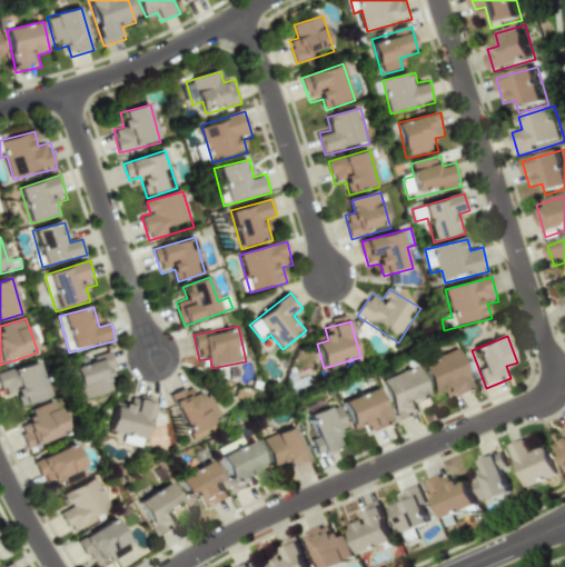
[(477,393),(459,348),(423,362),(436,397),(450,391),(455,401),(477,393)]
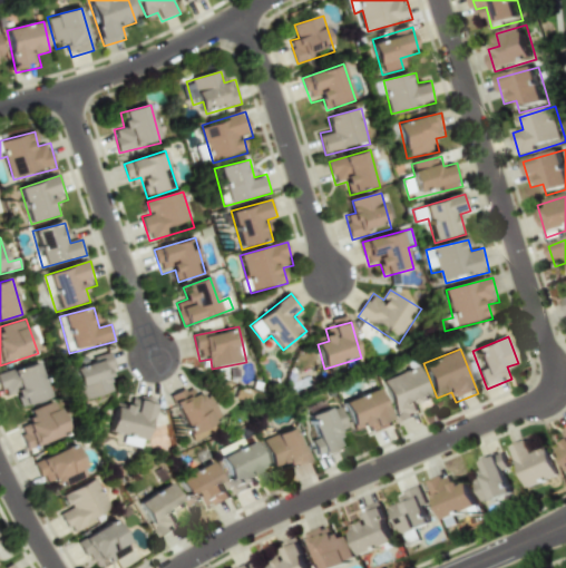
[(119,378),(113,353),(74,365),(85,401),(114,392),(110,380),(119,378)]
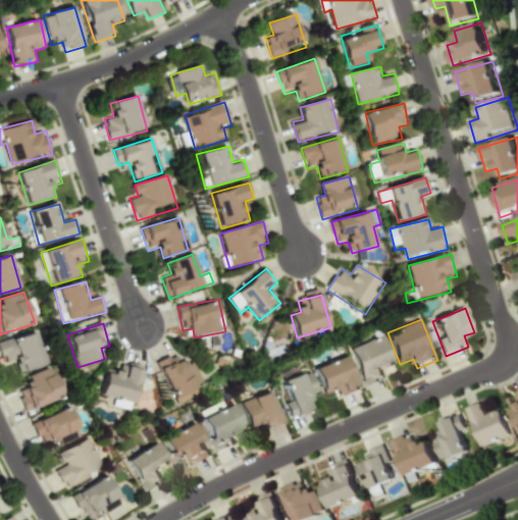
[(0,343),(0,347),(6,366),(17,363),(20,373),(48,365),(39,331),(0,343)]
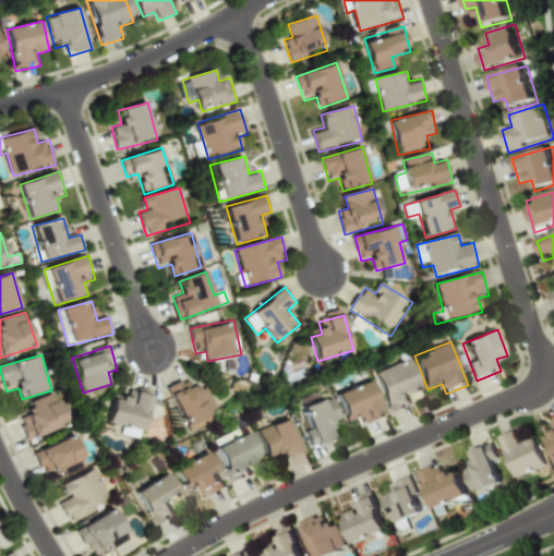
[(424,391),(412,358),(375,371),(392,417),(418,408),(413,396),(424,391)]
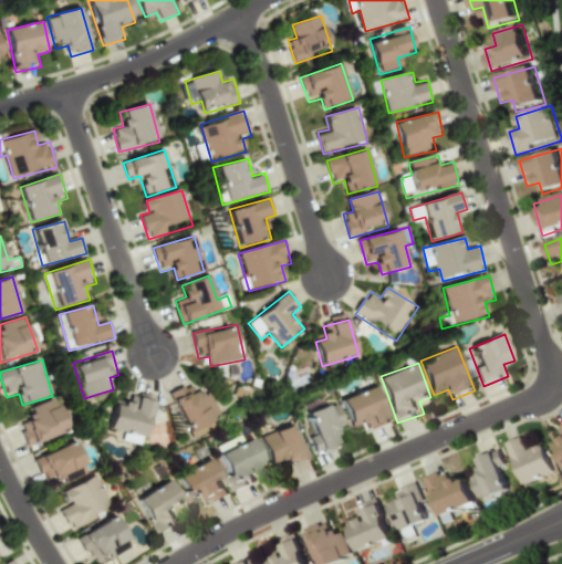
[(221,419),(208,388),(196,393),(193,385),(172,393),(188,434),(221,419)]
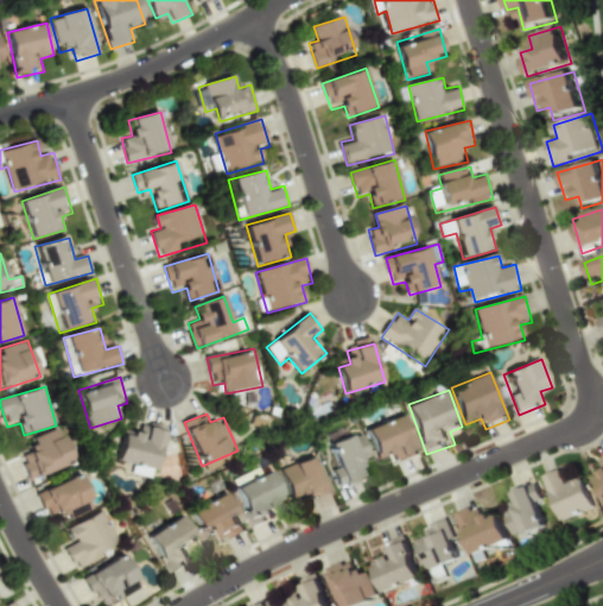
[(366,429),(378,461),(392,455),(395,467),(421,458),(405,415),(366,429)]
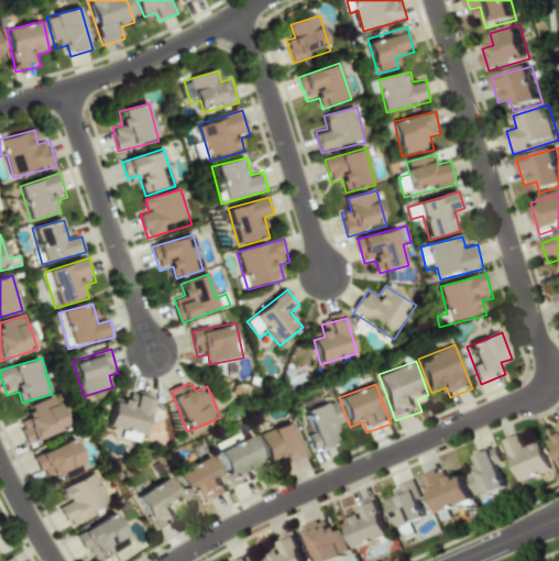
[(114,402),(109,426),(120,428),(118,438),(144,444),(154,399),(130,394),(127,404),(114,402)]
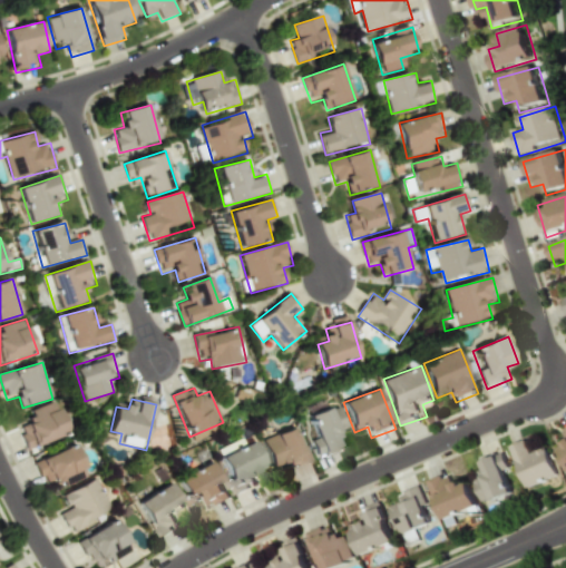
[(28,450),(69,437),(58,403),(44,408),(28,412),(32,426),(21,429),(28,450)]
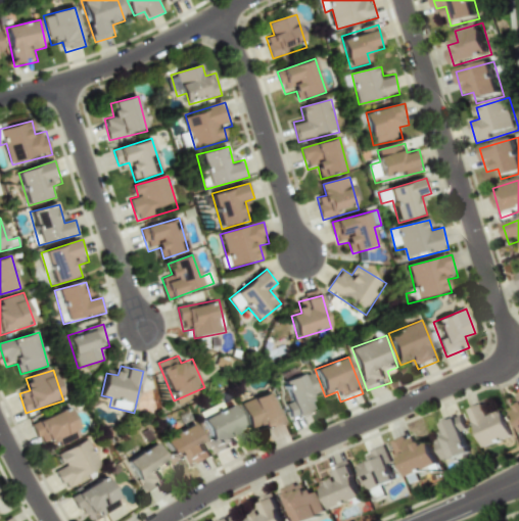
[(316,413),(312,400),(320,397),(312,372),(280,382),(292,420),(316,413)]
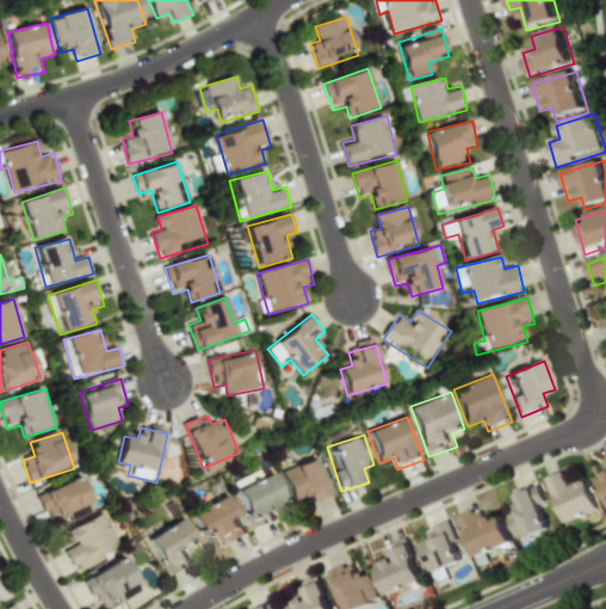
[(335,497),(320,455),(280,469),(294,502),(307,496),(310,506),(335,497)]
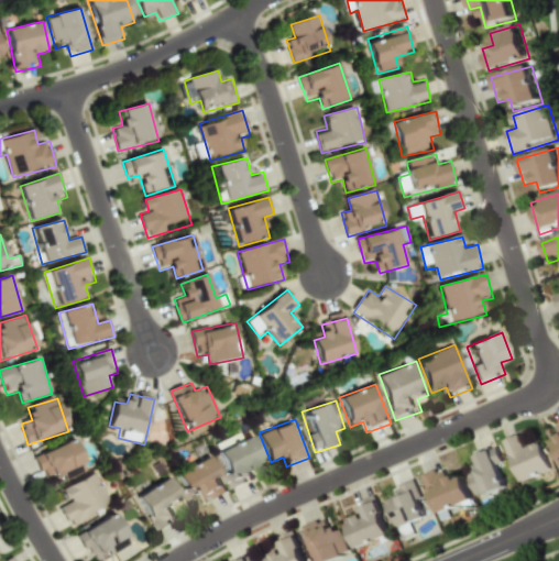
[(236,491),(258,481),(252,470),(264,464),(250,432),(216,448),(236,491)]
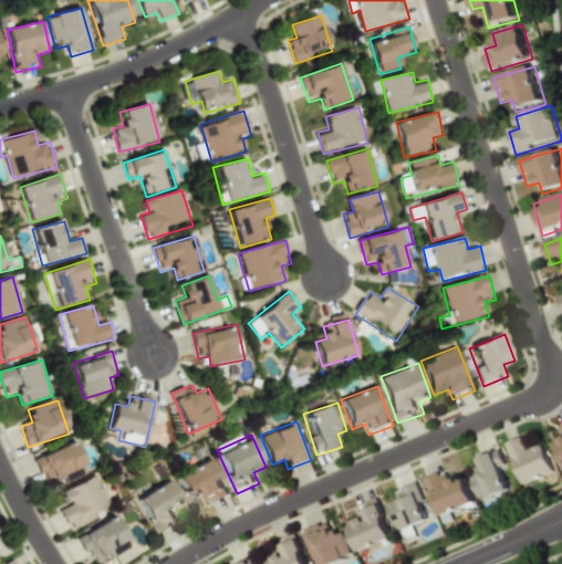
[(508,446),(527,487),(553,474),(540,444),(531,448),(526,437),(508,446)]
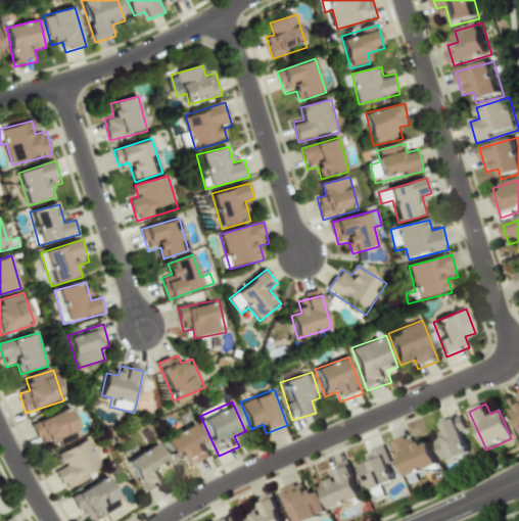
[(56,450),(83,436),(68,408),(33,425),(42,445),(52,440),(56,450)]
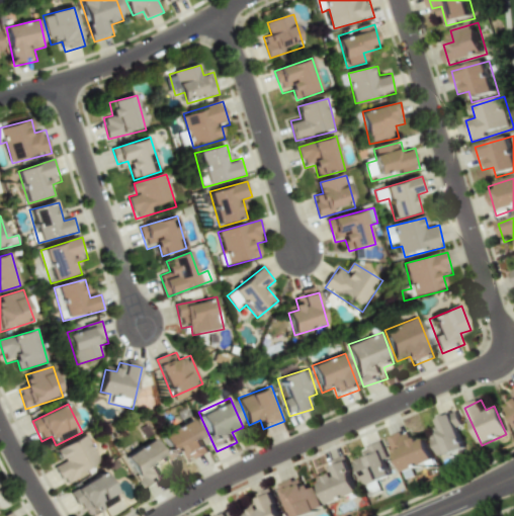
[(437,421),(442,434),(434,437),(442,459),(473,447),(459,413),(437,421)]
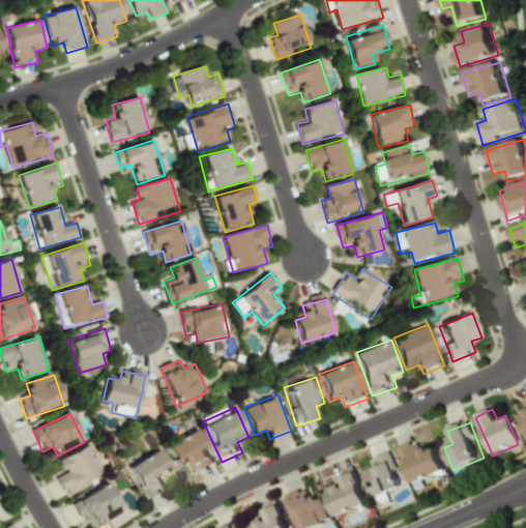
[(167,445),(179,472),(195,465),(199,473),(215,466),(200,431),(167,445)]
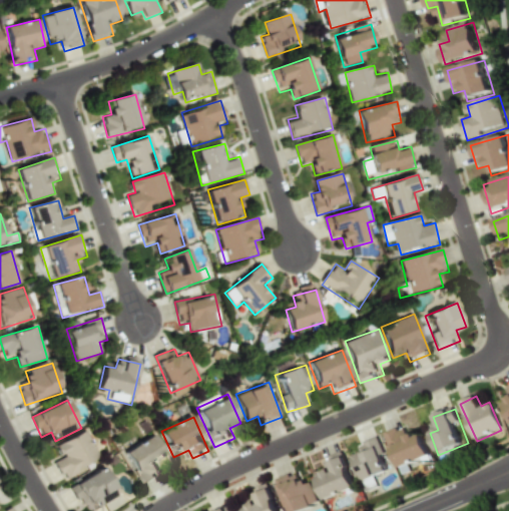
[(387,434),(402,475),(435,463),(424,431),(412,436),(408,426),(387,434)]
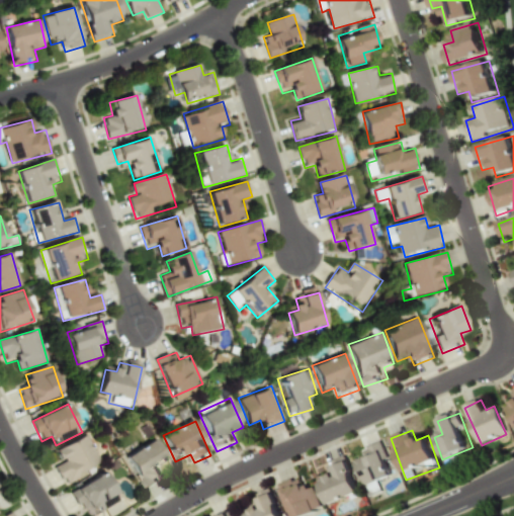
[(66,486),(105,468),(90,436),(59,449),(64,461),(56,464),(66,486)]
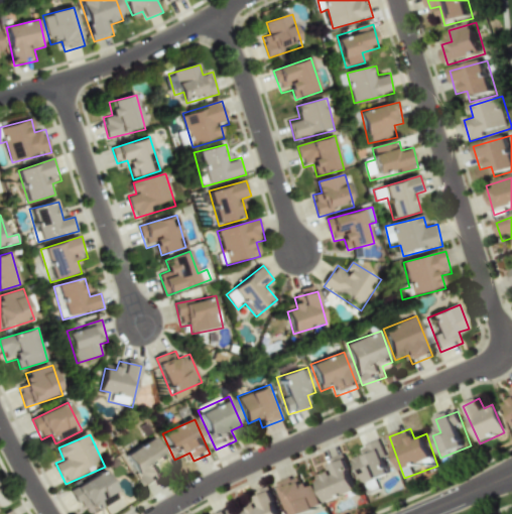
[(127,455),(146,489),(166,478),(160,467),(169,462),(156,438),(127,455)]
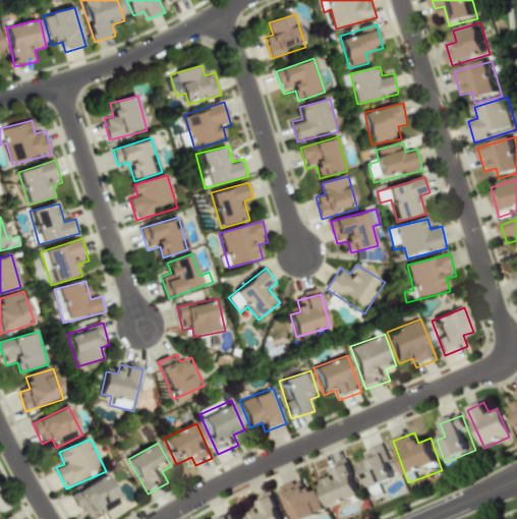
[(385,483),(399,478),(387,447),(367,454),(370,462),(360,466),(374,501),(389,495),(385,483)]
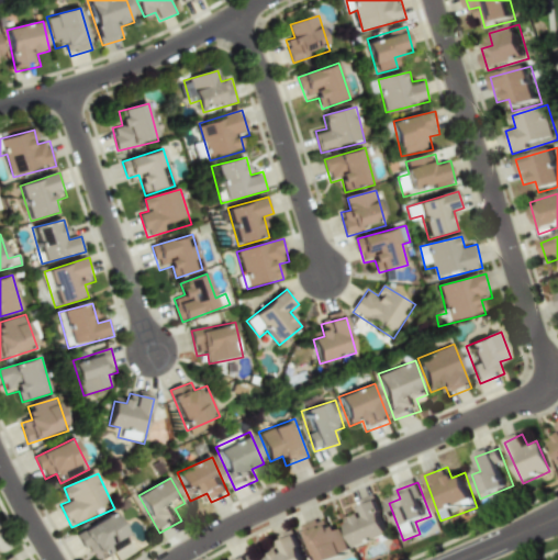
[(359,519),(349,524),(359,550),(393,538),(380,502),(356,511),(359,519)]
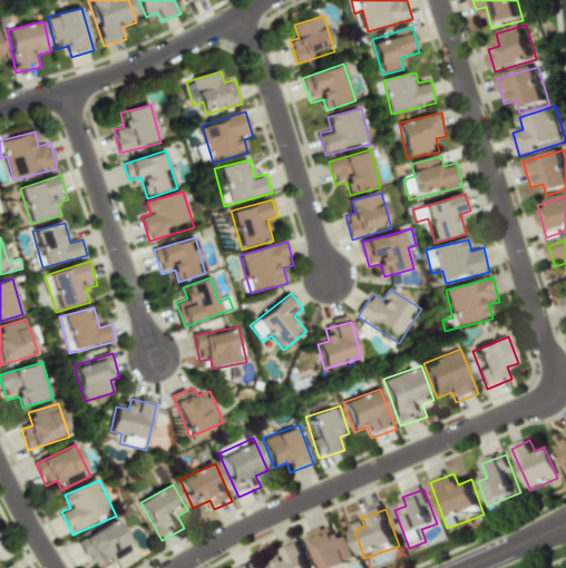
[(91,562),(101,557),(108,567),(135,551),(117,520),(79,542),(91,562)]
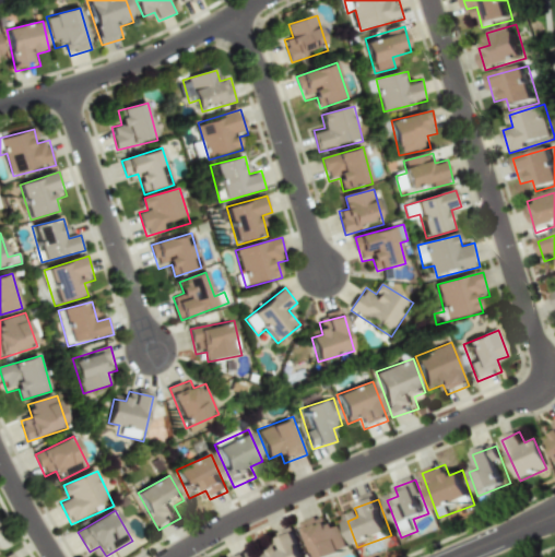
[(304,525),(316,556),(340,556),(353,552),(341,522),(330,526),(326,517),(304,525)]
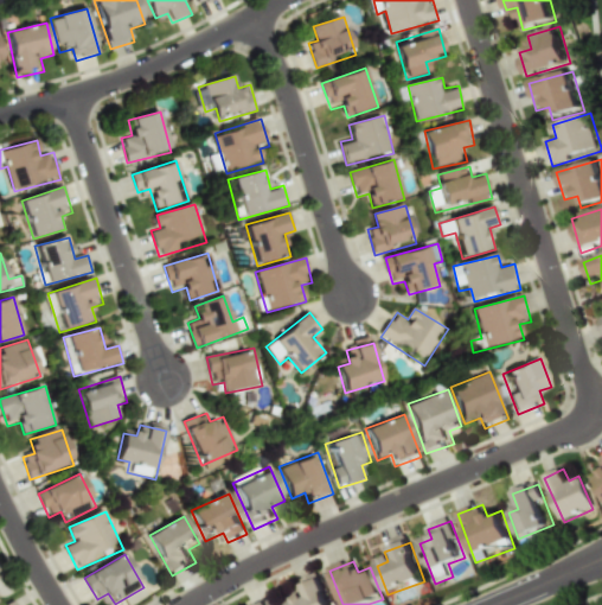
[(299,591),(302,599),(292,604),(333,604),(322,580),(299,591)]
